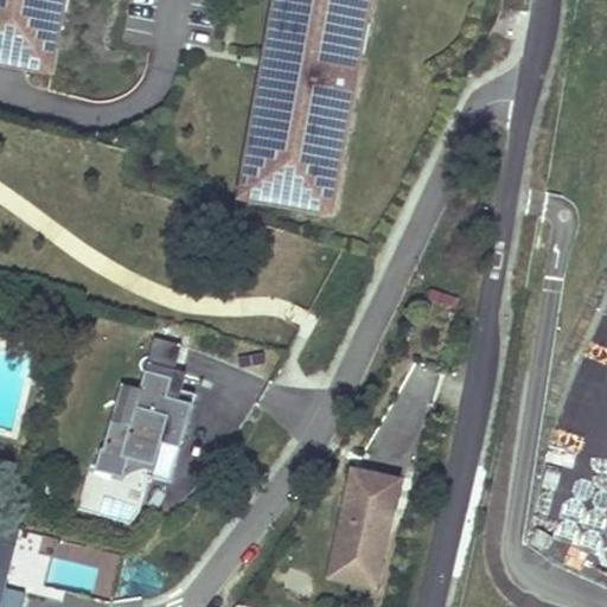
[(0,0),(0,65),(24,71),(25,68),(43,71),(46,50),(57,52),(64,13),(56,12),(57,0),(0,0)]
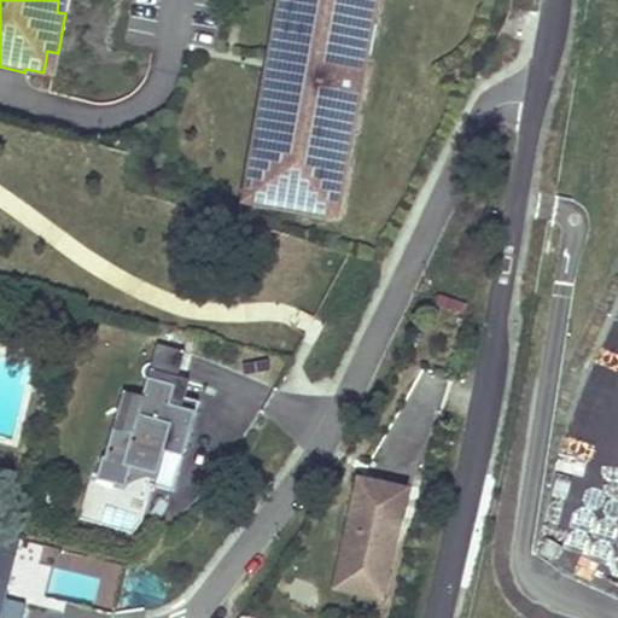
[(68,0),(58,0),(57,12),(65,13),(68,0)]
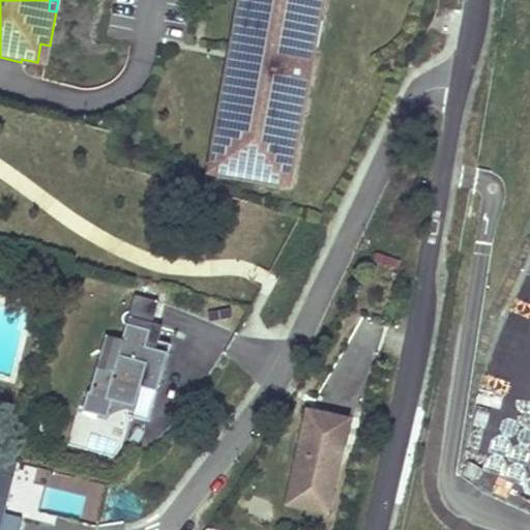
[(239,0),(239,6),(246,8),(241,34),(234,32),(230,52),(233,52),(231,63),(237,65),(235,77),(226,75),(223,94),(230,95),(226,121),(217,119),(212,153),(221,155),(217,174),(246,179),(246,182),(277,187),(282,167),(291,169),(296,135),(289,134),(294,108),(301,110),(313,47),(305,46),(310,21),(318,22),(321,0),(239,0)]
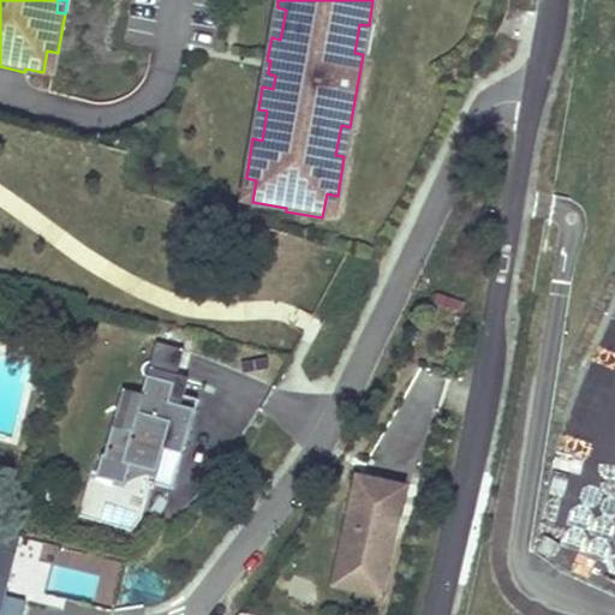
[(280,40),(286,10),(278,7),(272,37),(280,40)]
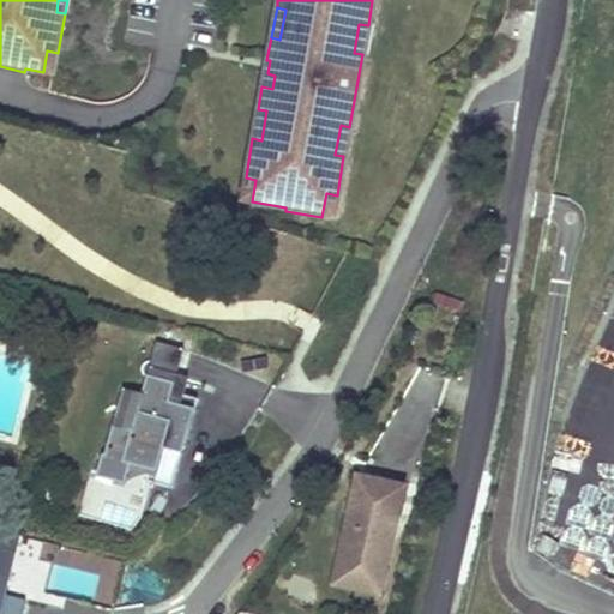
[(368,25),(359,24),(354,53),(362,54),(368,25)]
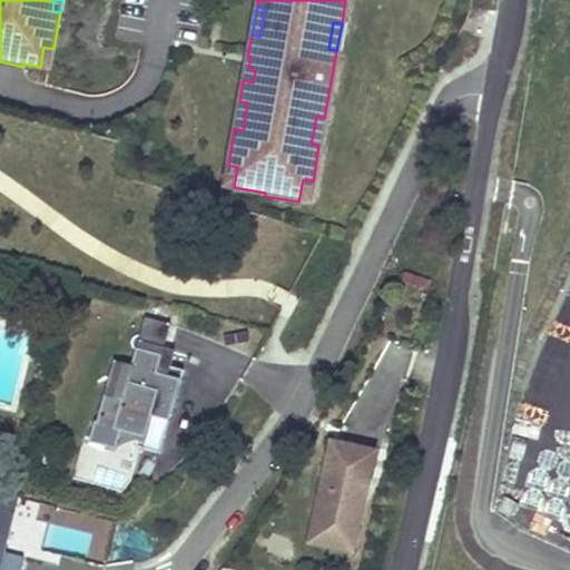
[(43,47),(40,67),(50,69),(53,49),(43,47)]
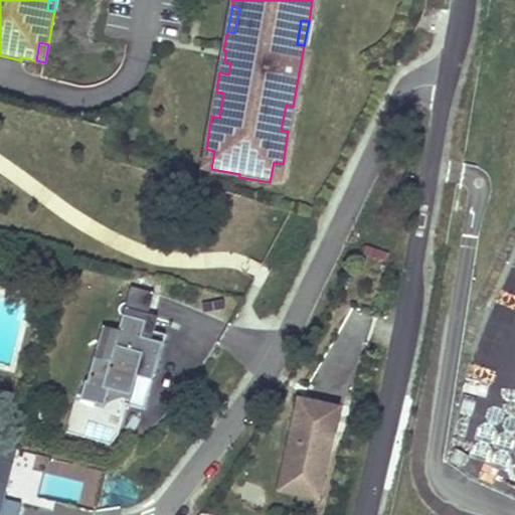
[(223,50),(219,72),(228,74),(230,63),(224,61),(226,50),(223,50)]
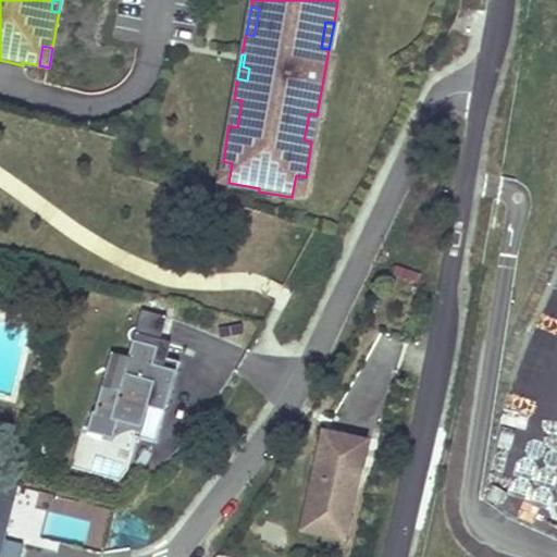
[(237,127),(242,100),(234,99),(229,125),(237,127)]
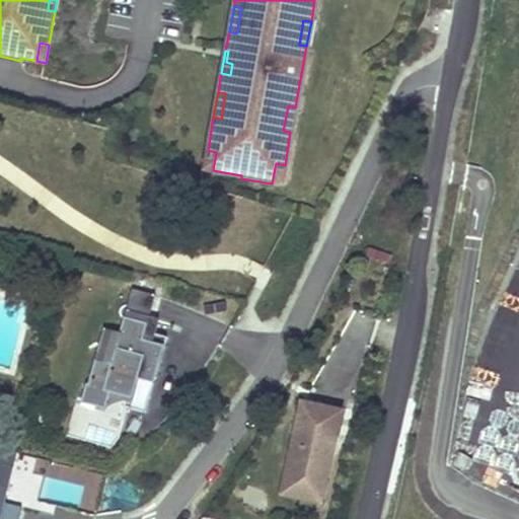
[(295,107),(288,105),(283,131),(290,132),(295,107)]
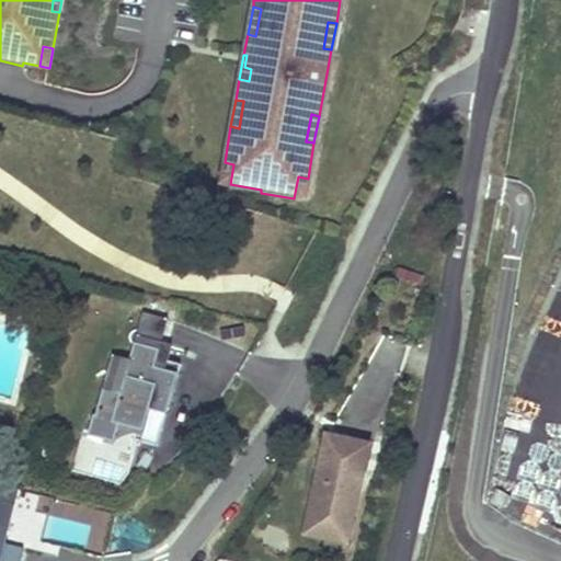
[(220,182),(230,184),(233,164),(225,162),(220,182)]
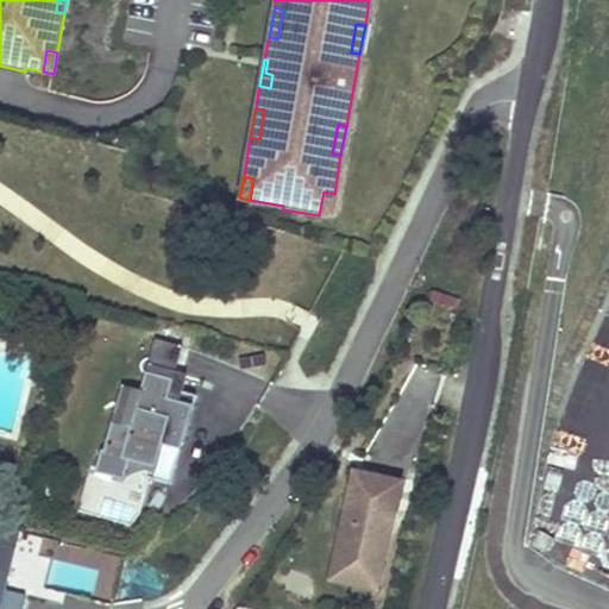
[(324,192),(319,215),(328,217),(334,194),(324,192)]
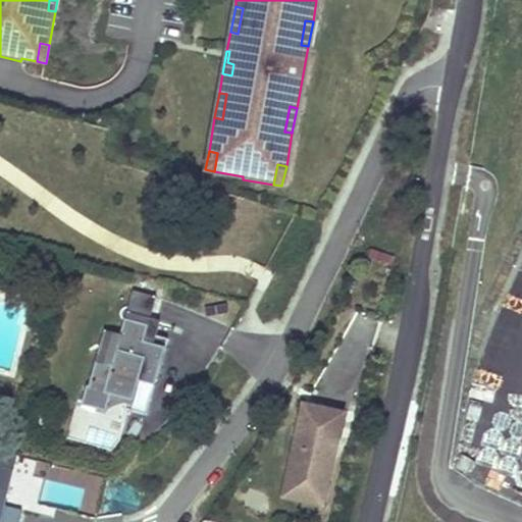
[(151,314),(155,298),(133,292),(128,308),(151,314)]
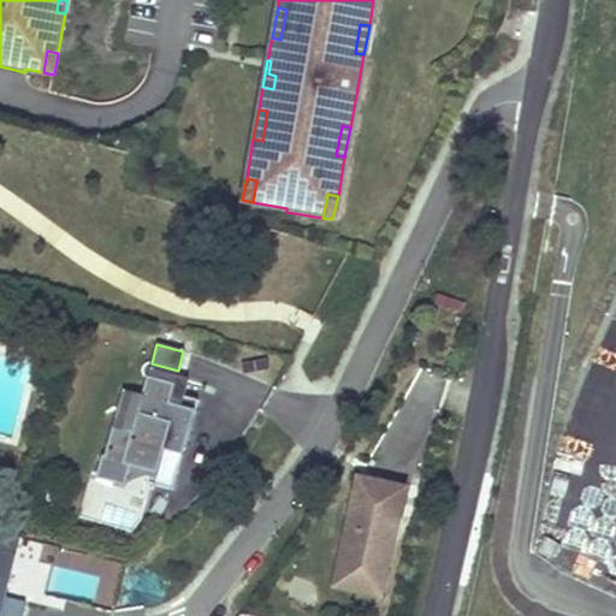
[(176,378),(178,371),(152,363),(146,365),(142,367),(141,371),(142,374),(143,378),(147,380),(173,388),(170,403),(195,410),(197,401),(184,397),(188,381),(177,378),(176,378)]
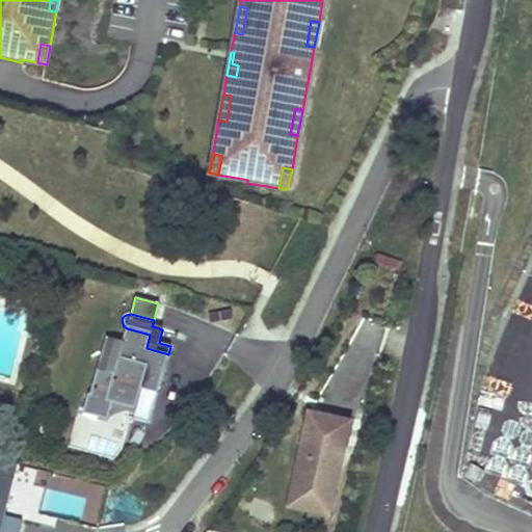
[(158,394),(168,354),(147,348),(150,335),(127,328),(123,343),(107,339),(90,396),(89,395),(84,414),(108,421),(110,413),(113,403),(136,409),(141,390),(158,394)]
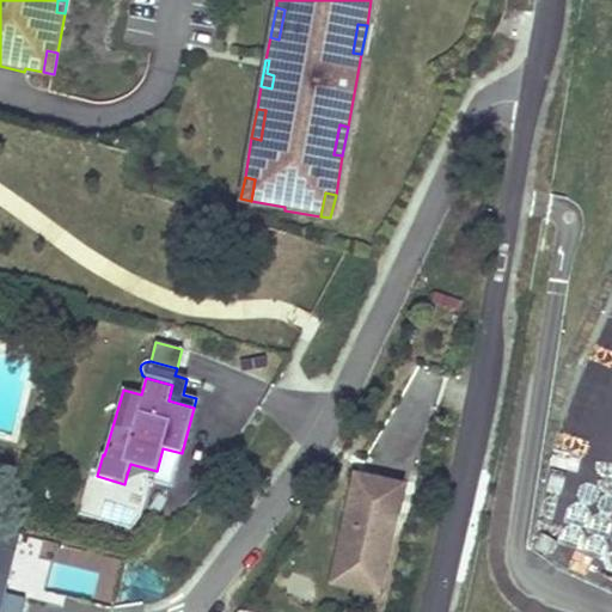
[(172,487),(182,453),(163,448),(157,471),(130,464),(127,475),(172,487)]
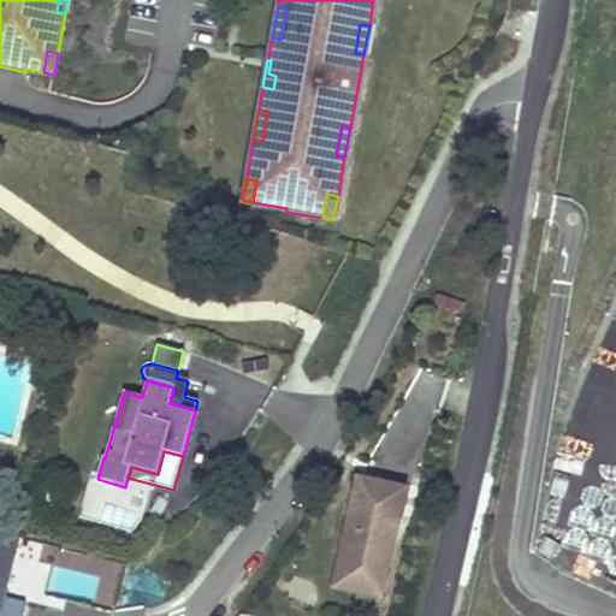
[(394,542),(389,535),(391,527),(397,522),(406,489),(356,478),(338,557),(348,573),(372,578),(388,568),(394,542)]
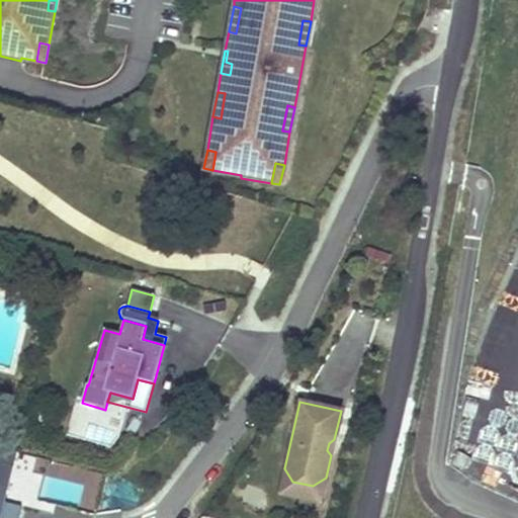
[(0,517),(4,517),(22,452),(0,445),(0,517)]
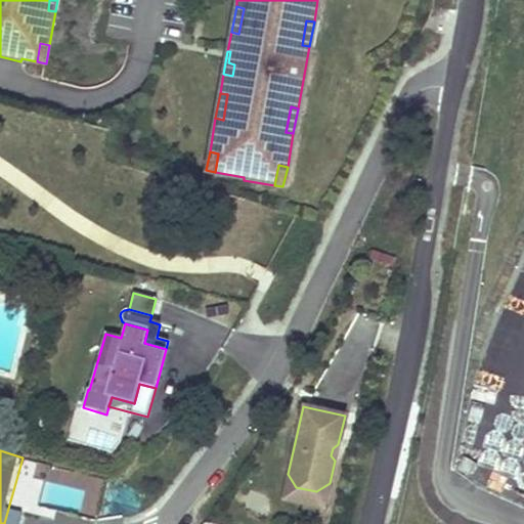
[(95,518),(104,481),(49,468),(46,480),(89,490),(83,515),(95,518)]
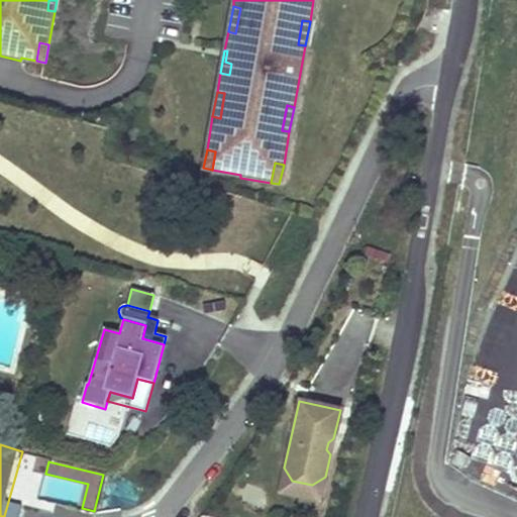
[(319,502),(325,477),(312,485),(292,481),(284,468),(284,469),(278,493),(319,502)]
